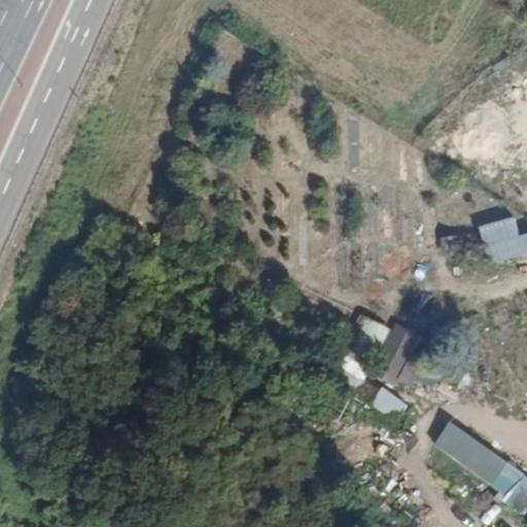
[(480,223),(487,260),(526,253),(526,232),(518,234),(515,217),(480,223)]
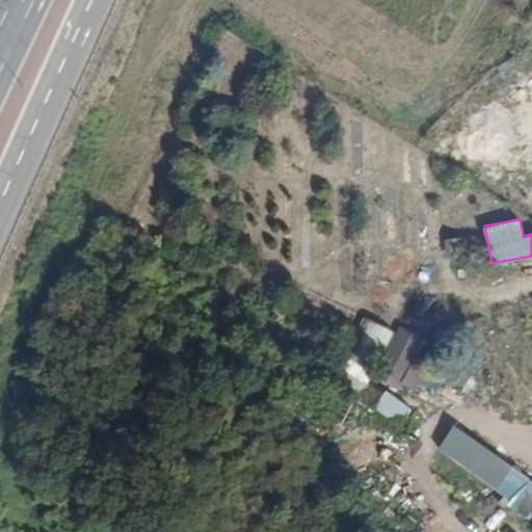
[(345,363),(398,386),(419,340),(366,316),(345,363)]
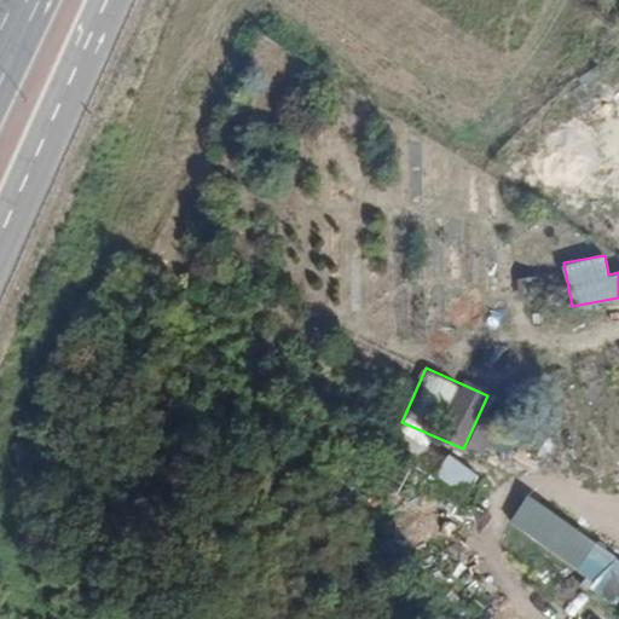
[(463,495),(478,474),(449,453),(434,475),(463,495)]
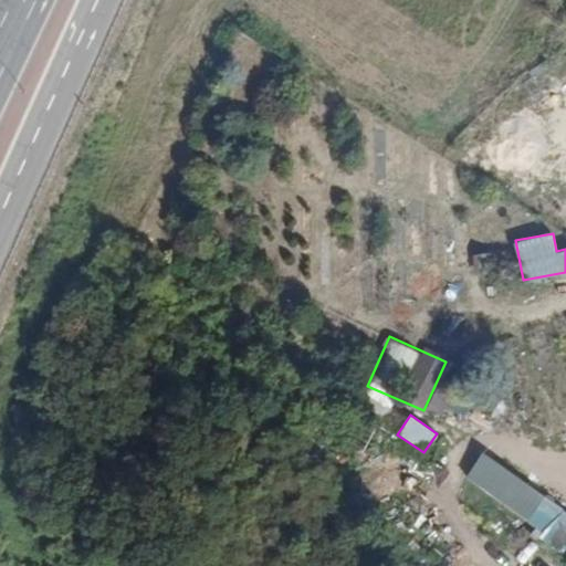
[(465,475),(552,534),(565,513),(565,510),(482,452),(465,475)]
